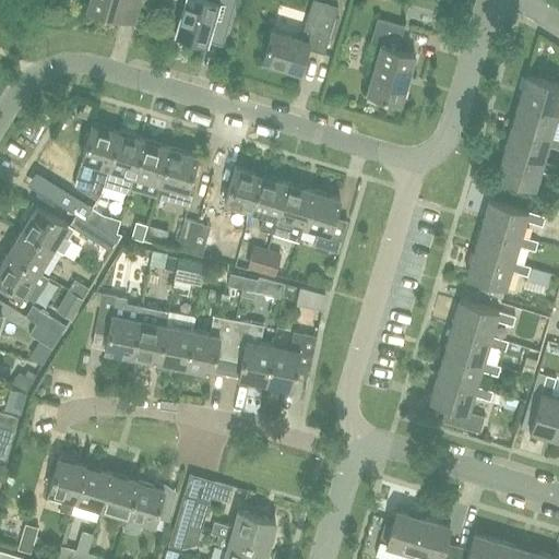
[(126,0),(140,0),(141,0),(140,0),(88,0),(86,8),(120,18),(126,0)]
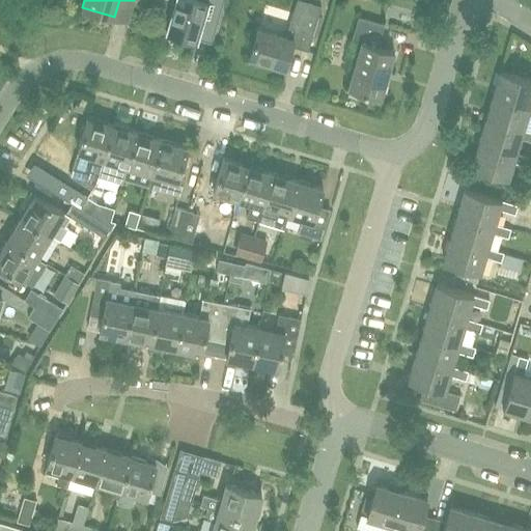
[(175,0),(166,33),(196,43),(197,38),(211,43),(219,17),(223,0),(175,0)]
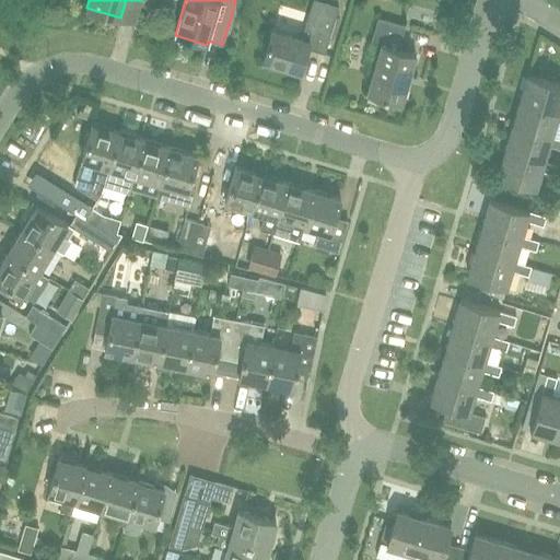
[(325,54),(335,18),(339,6),(318,0),(313,0),(310,10),(302,38),(271,30),(261,61),(300,72),(307,48),(325,54)]
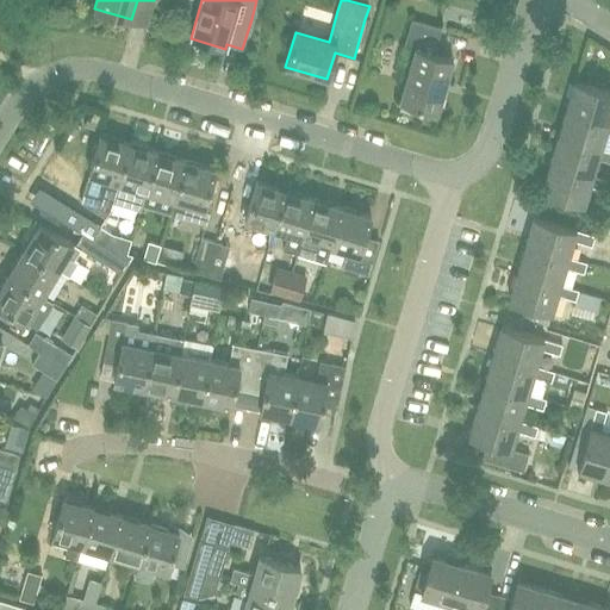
[(436,111),(452,60),(434,55),(442,27),(412,19),(404,44),(415,48),(399,100),(436,111)]
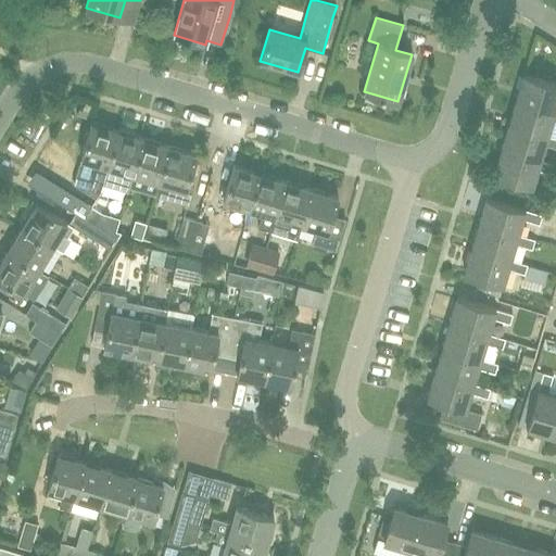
[(555,84),(525,75),(517,100),(555,112),(555,111),(555,84)]
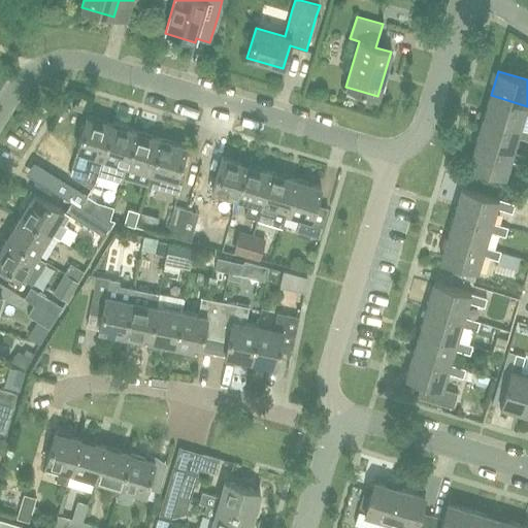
[(527,105),(527,106),(491,95),(484,119),(521,130),(525,114),(527,116),(527,105)]
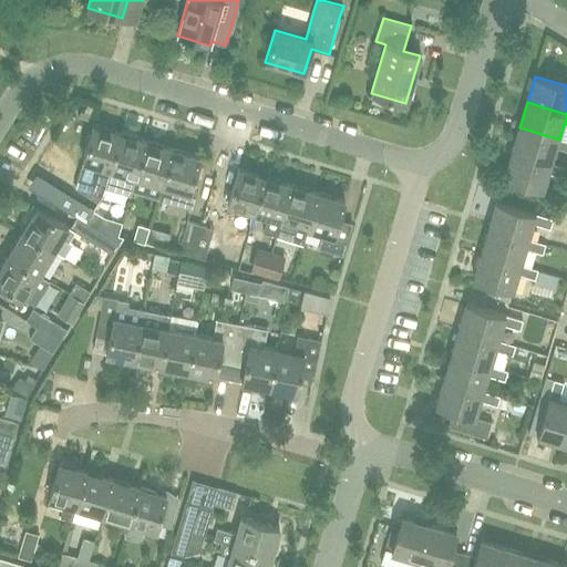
[(110,169),(121,133),(93,125),(82,162),(75,186),(98,199),(102,193),(103,191),(104,187),(110,169)]
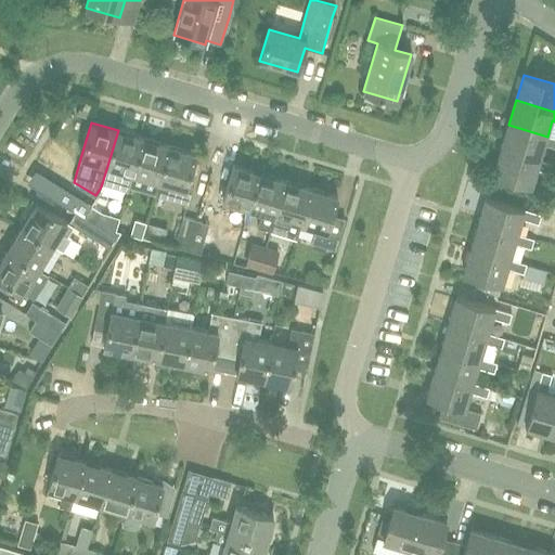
[(554,138),(547,137),(508,125),(502,150),(540,162),(545,145),(554,149),(554,138)]
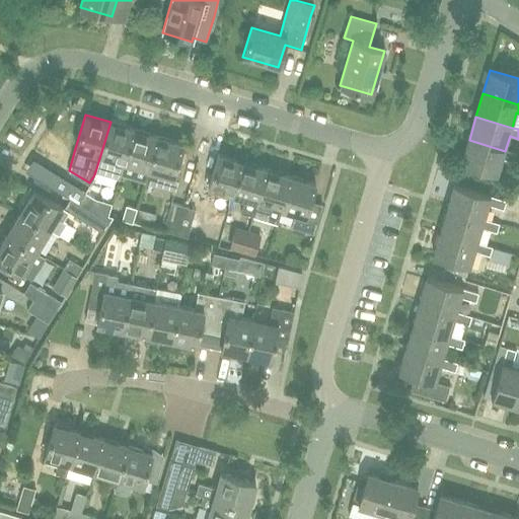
[(121,174),(135,129),(110,122),(100,155),(95,171),(120,178),(121,174)]
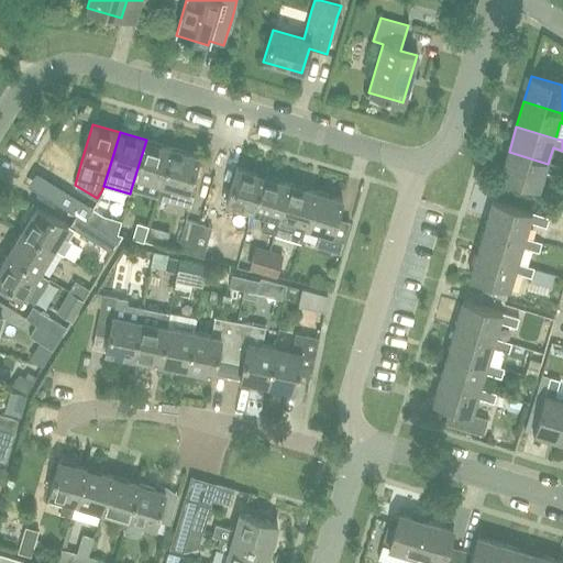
[(131,189),(157,197),(172,147),(146,140),(131,189)]
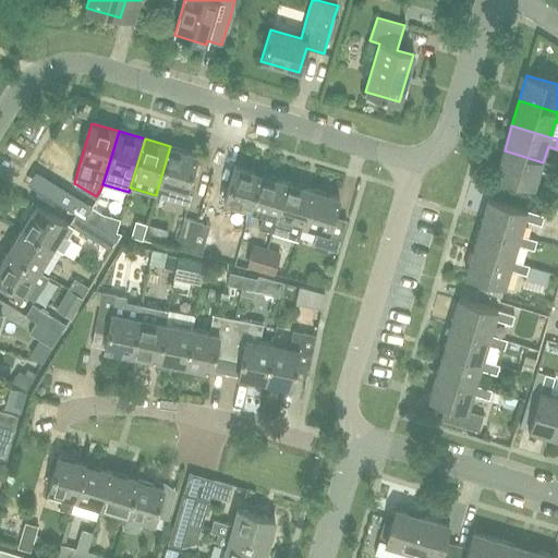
[(187,185),(197,154),(170,146),(156,195),(170,199),(189,205),(194,186),(187,185)]
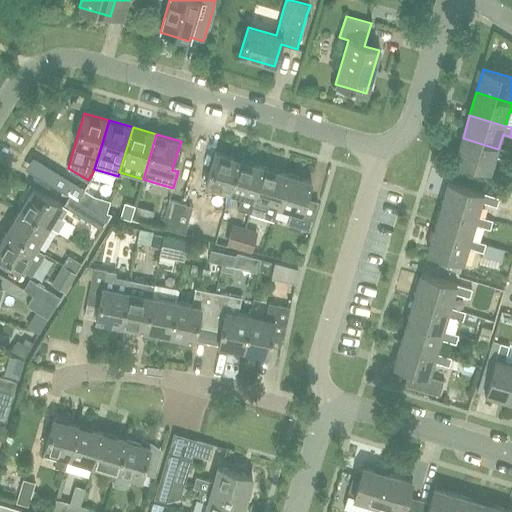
[(511,156),(511,152),(498,149),(463,138),(455,162),(491,173),(496,158),(510,162),(511,156)]
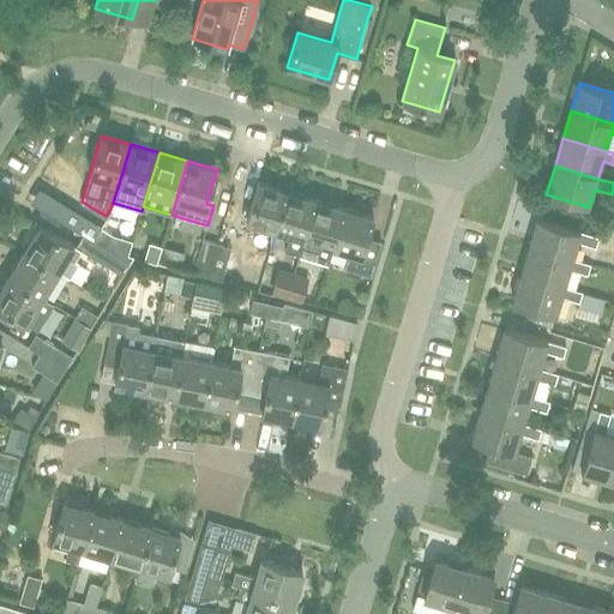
[(276,230),(288,192),(258,182),(247,221),(276,230)]
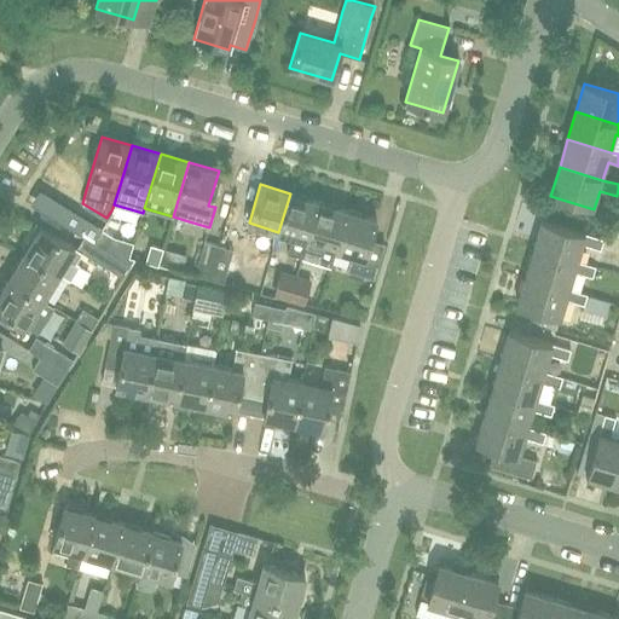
[(307,241),(319,202),(290,194),(278,232),(291,236),(287,253),(301,258),(306,241),(307,241)]
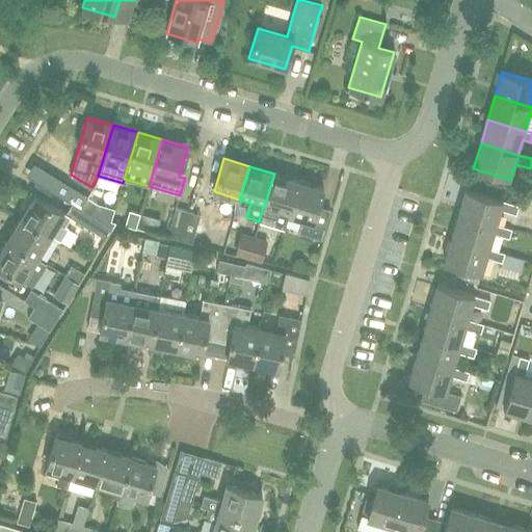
[(288,214),(298,181),(274,174),(264,207),(275,210),(270,225),(284,230),(288,214)]
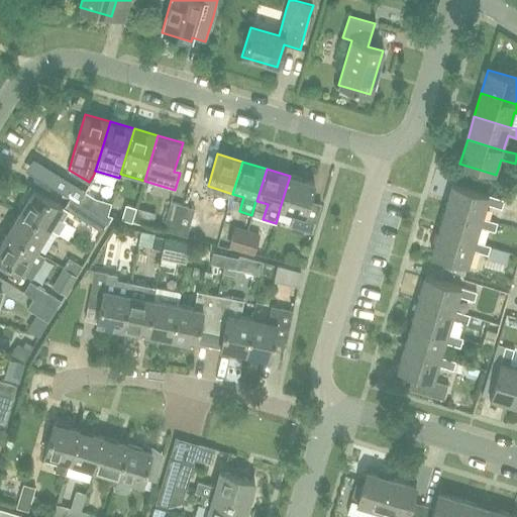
[(84,191),(85,189),(54,170),(45,181),(71,197),(77,201),(84,191)]
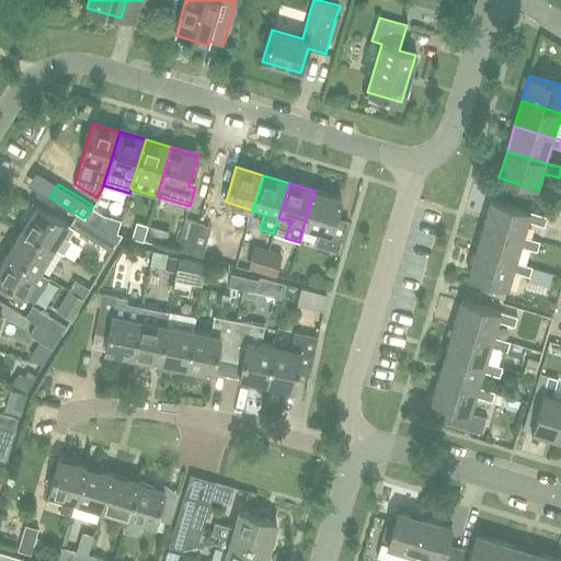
[(336,217),(342,198),(315,191),(304,226),(319,231),(315,244),(340,252),(348,221),(336,217)]
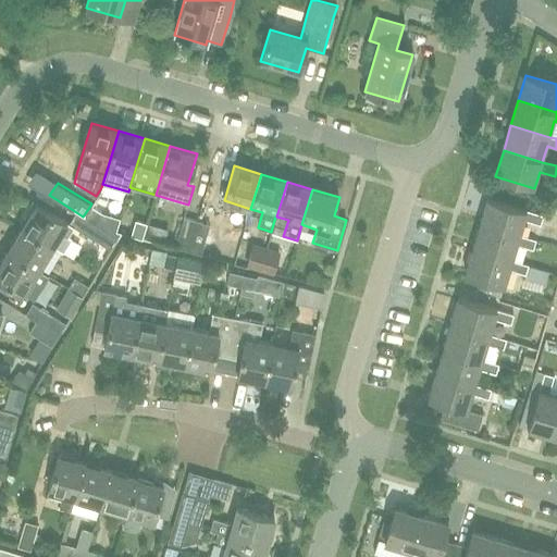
[(489,199),(481,225),(520,237),(524,221),(541,226),(544,215),(489,199)]
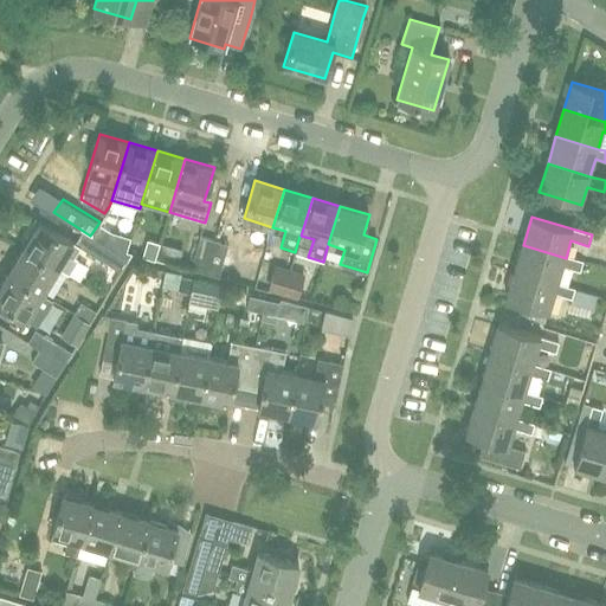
[(104,244),(90,236),(66,220),(65,221),(82,232),(75,244),(79,247),(120,272),(128,259),(104,244)]
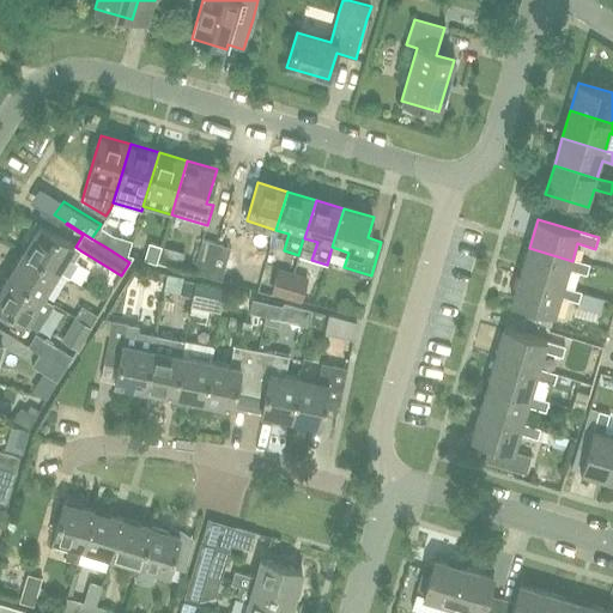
[(38,224),(23,249),(68,278),(78,262),(74,260),(80,250),(76,247),(68,258),(66,256),(73,246),(38,224)]
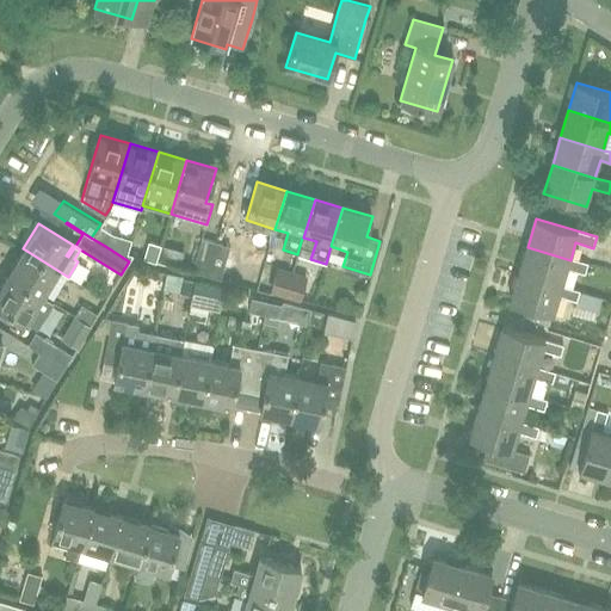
[(207,276),(216,244),(202,239),(192,271),(207,276)]
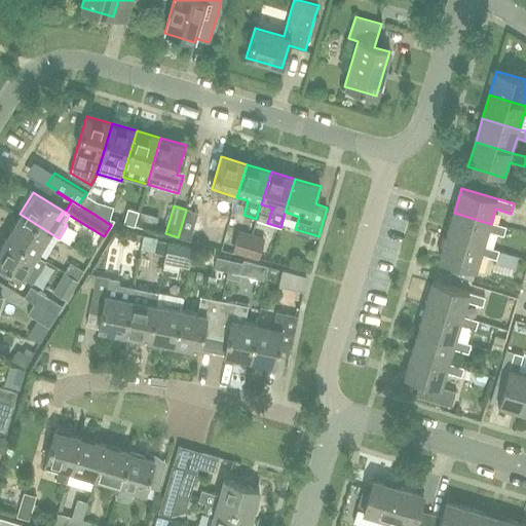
[(134,226),(138,212),(127,209),(123,223),(134,226)]
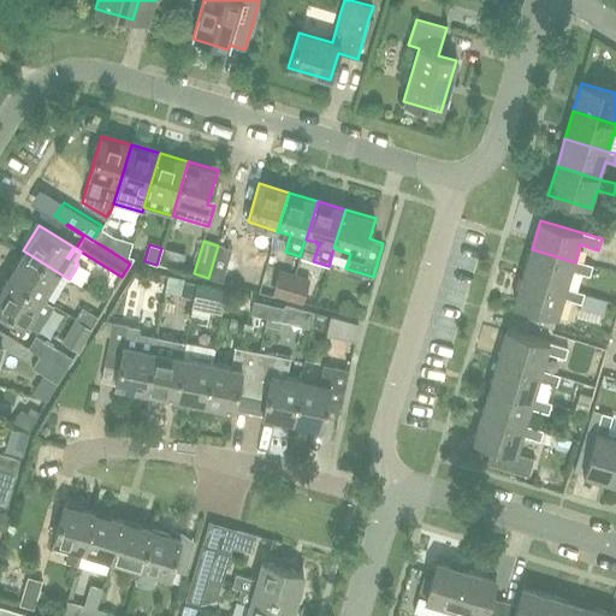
[(231,249),(218,246),(208,278),(221,282),(231,249)]
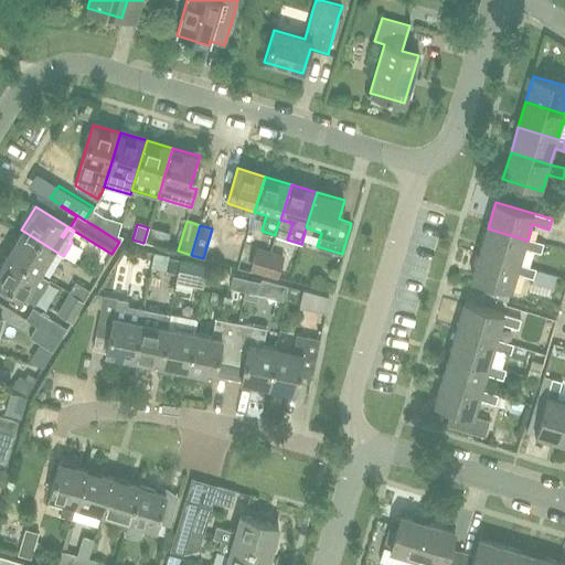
[(544,245),(528,241),(488,228),(481,254),(520,265),(524,249),(542,254),(544,245)]
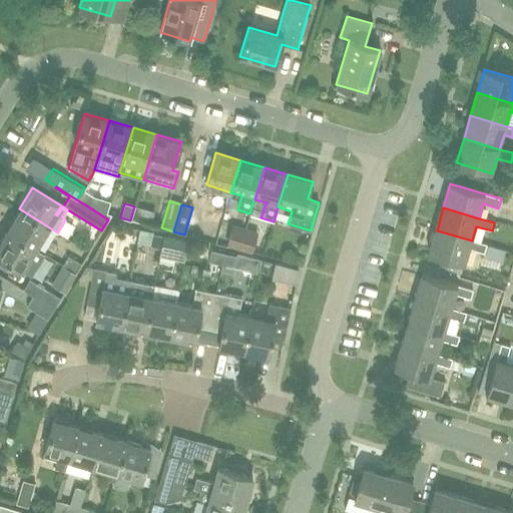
[(35,247),(48,227),(57,233),(57,232),(19,208),(6,229),(35,247)]
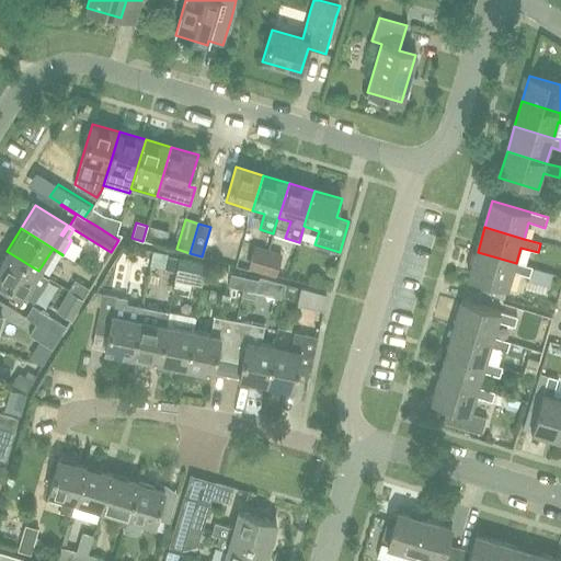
[(262,272),(267,253),(255,249),(251,268),(262,272)]
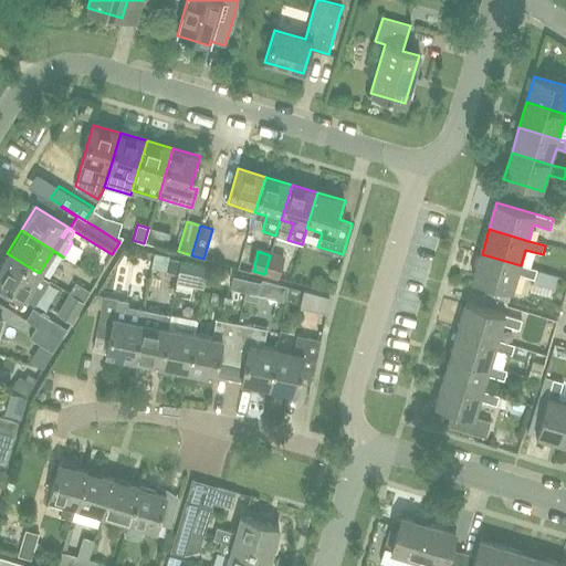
[(0,282),(24,297),(39,273),(7,253),(0,263),(0,282)]
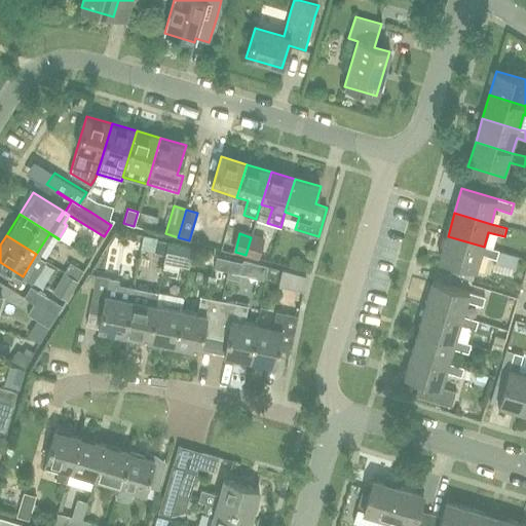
[(497,260),(499,252),(484,247),(448,236),(440,260),(452,264),(476,270),(477,271),(482,255),(497,260)]
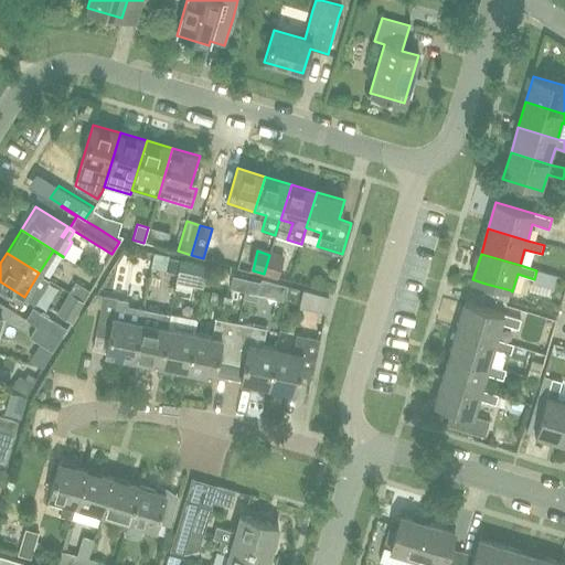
[(283,258),(269,255),(264,274),(277,277),(283,258)]
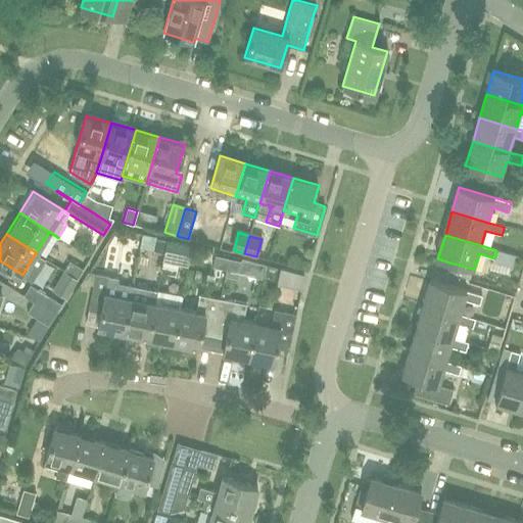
[(167,252),(169,241),(154,238),(152,250),(167,252)]
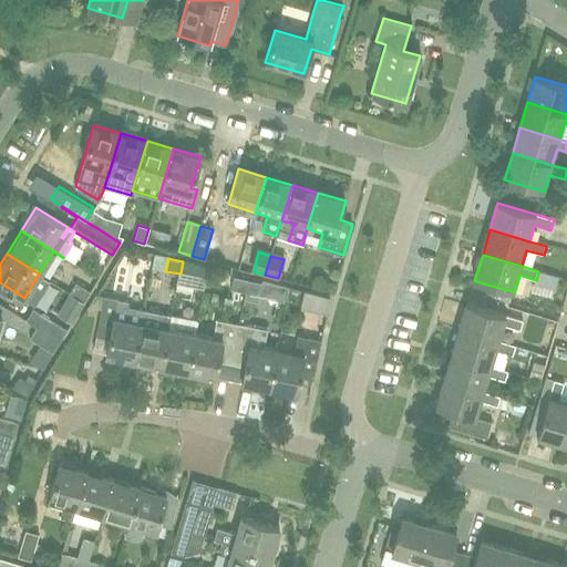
[(195,264),(183,261),(181,274),(193,277),(195,264)]
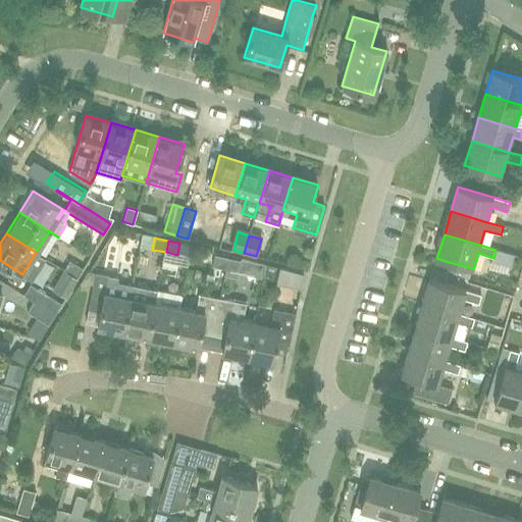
[(241,261),(229,258),(227,269),(238,272),(241,261)]
